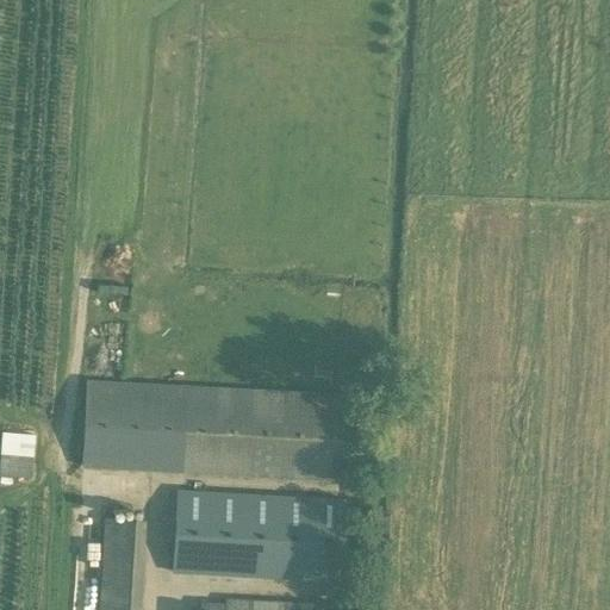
[(352,393),(85,379),(80,467),(347,480),(352,393)]
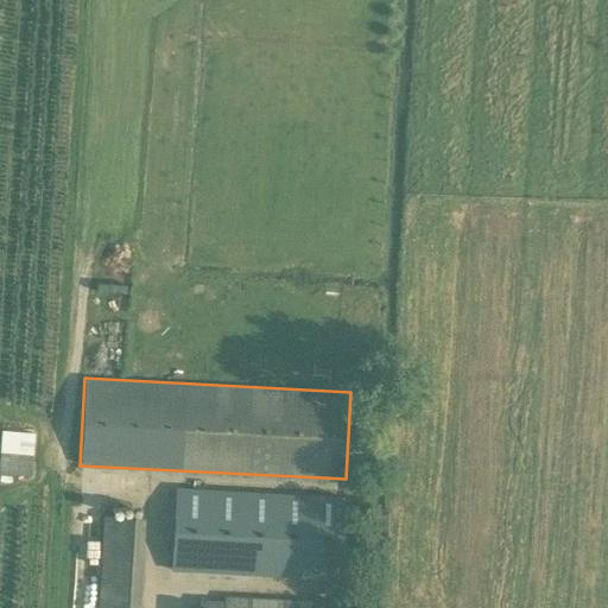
[(2,428),(1,472),(36,473),(37,429),(2,428)]
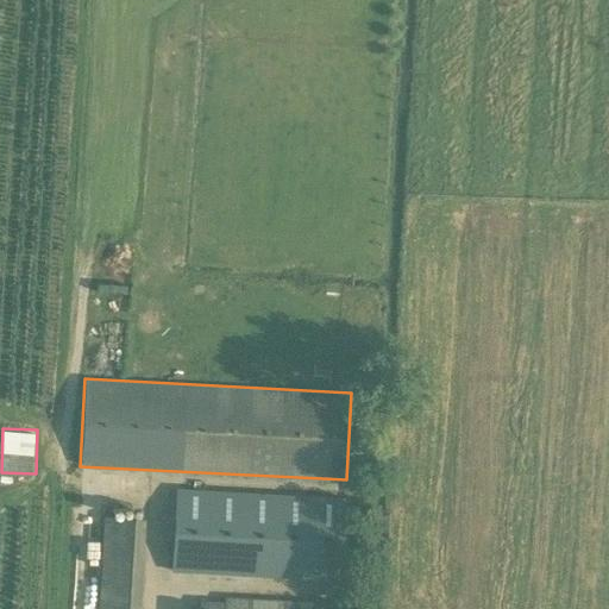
[(170,571),(340,581),(345,497),(175,488),(170,571)]
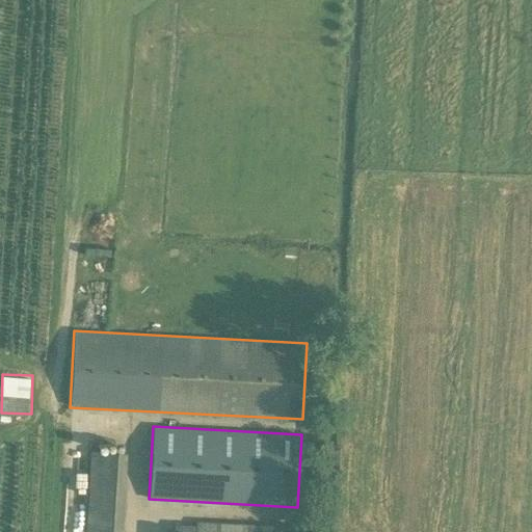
[(89,451),(85,527),(84,531),(121,531),(122,529),(127,453),(89,451)]
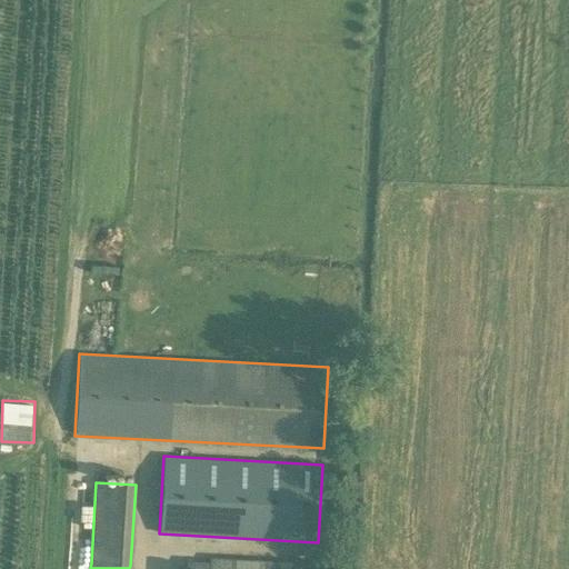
[(316,568),(317,562),(209,557),(209,561),(187,560),(186,568),(316,568)]
